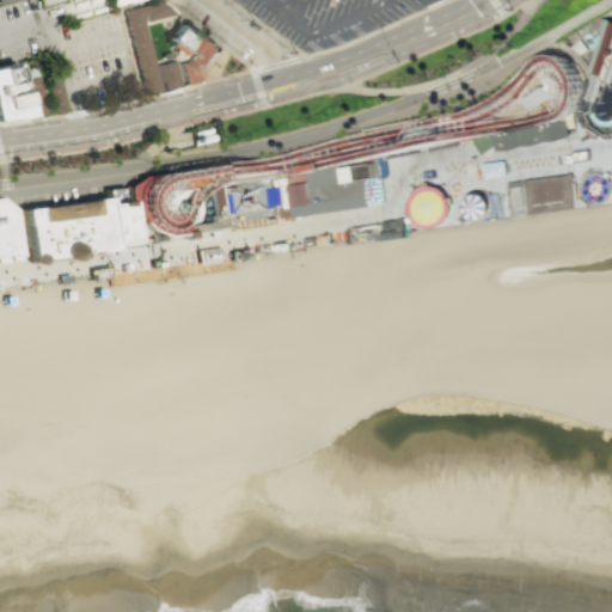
[(417,0),(429,10),(436,0),(417,0)]
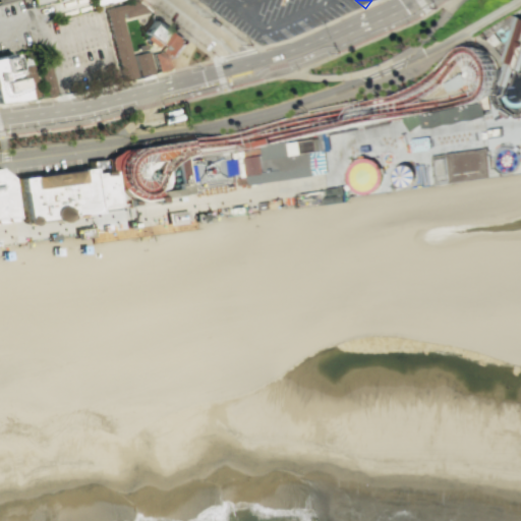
[(135,76),(121,80),(103,9),(133,1),(149,12),(123,19),(121,13),(118,14),(135,76)]
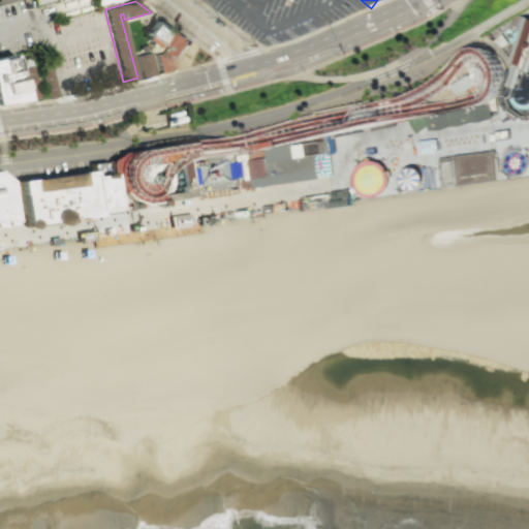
[(528,21),(521,19),(507,63),(510,64),(503,87),(508,89),(515,91),(521,71),(527,73),(528,66),(528,21)]
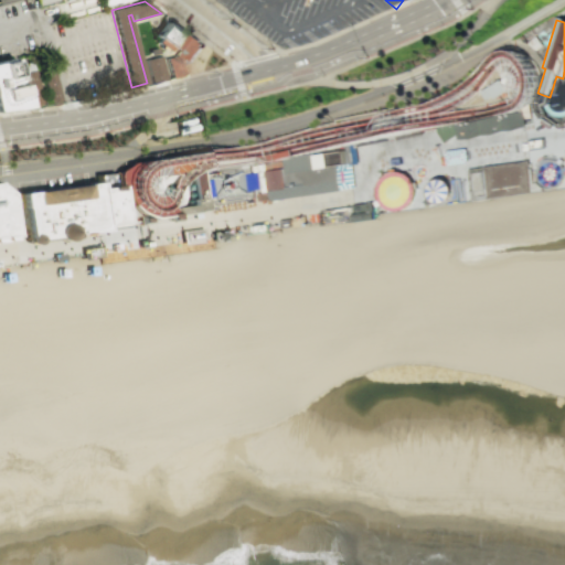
[(167,22),(182,34),(170,51),(153,38),(167,22)]
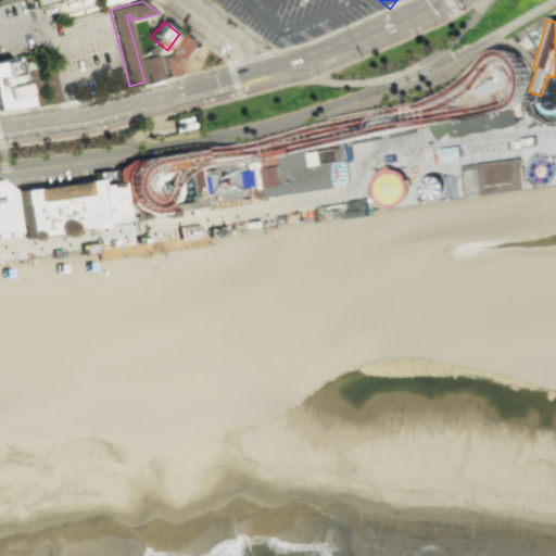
[(169,55),(185,35),(193,41),(192,42),(194,45),(193,47),(194,48),(185,61),(182,59),(178,60),(177,63),(179,73),(165,76),(161,59),(169,55)]
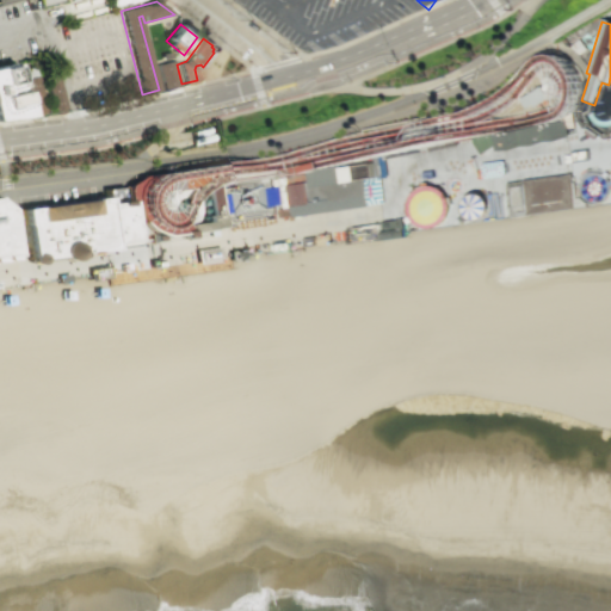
[(568,51),(525,60),(530,87),(517,90),(520,106),(541,102),(542,110),(550,109),(551,116),(580,110),(568,51)]
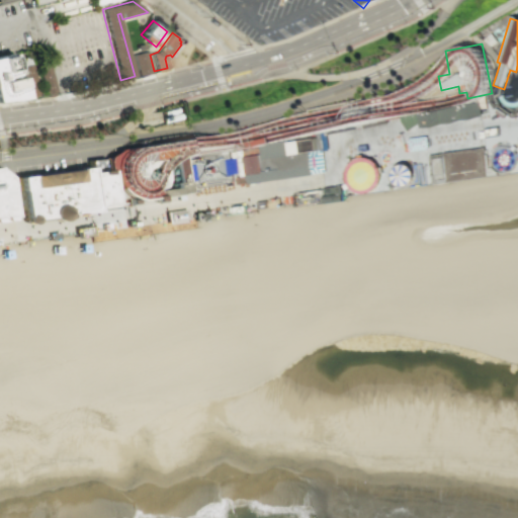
[(145,52),(151,73),(137,76),(131,55),(145,52)]
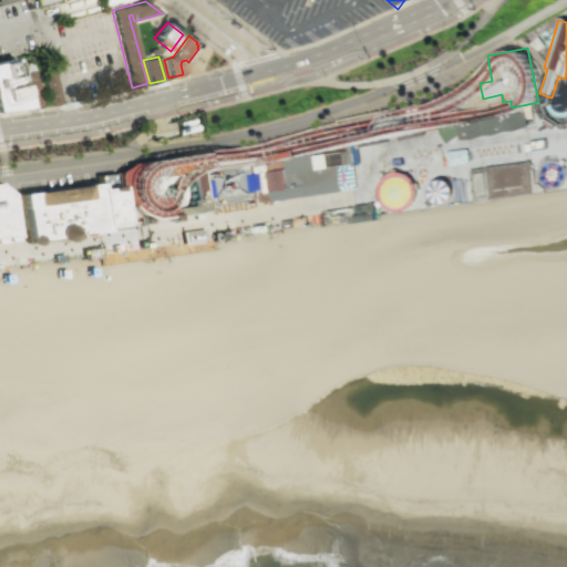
[(0,64),(9,62),(13,84),(0,88),(0,92),(18,88),(24,111),(0,113),(0,64)]
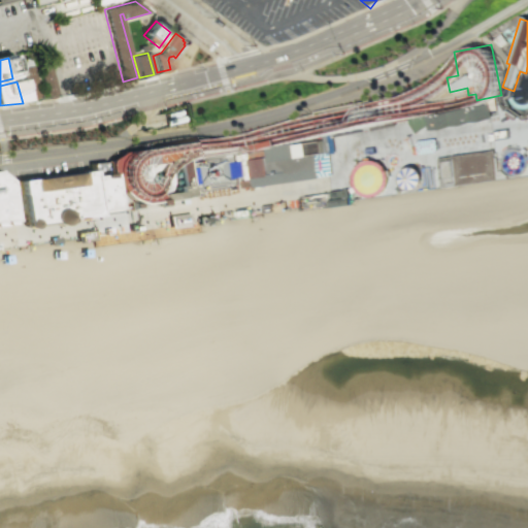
[(43,97),(55,94),(46,61),(35,63),(43,97)]
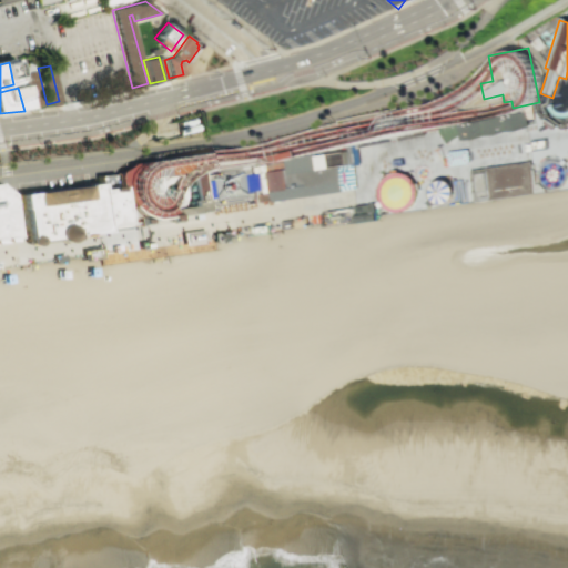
[(29,108),(41,104),(32,68),(20,71),(29,108)]
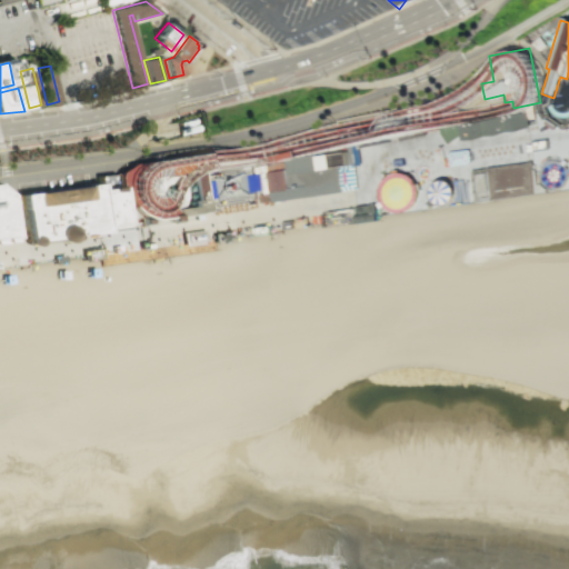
[(540,127),(543,122),(551,128),(548,133),(540,127)]
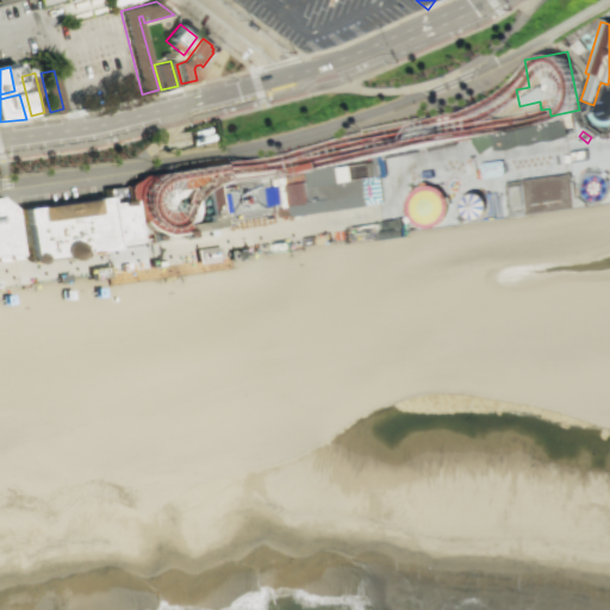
[(567,151),(568,162),(586,161),(585,149),(567,151)]
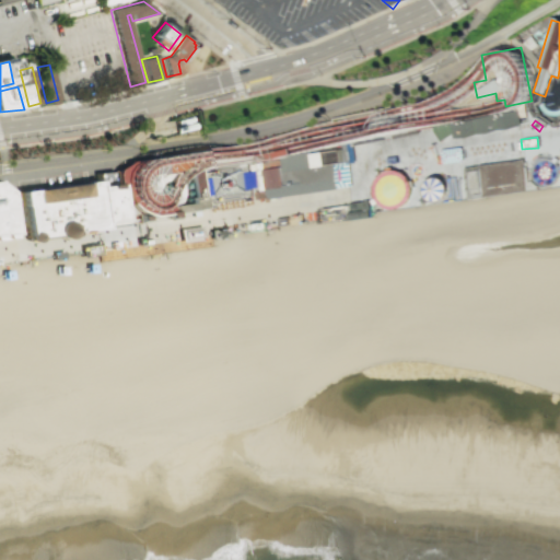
[(349,187),(346,164),(352,163),(350,147),(306,154),(307,168),(278,172),(277,159),(253,162),(258,200),(345,188),(349,187)]
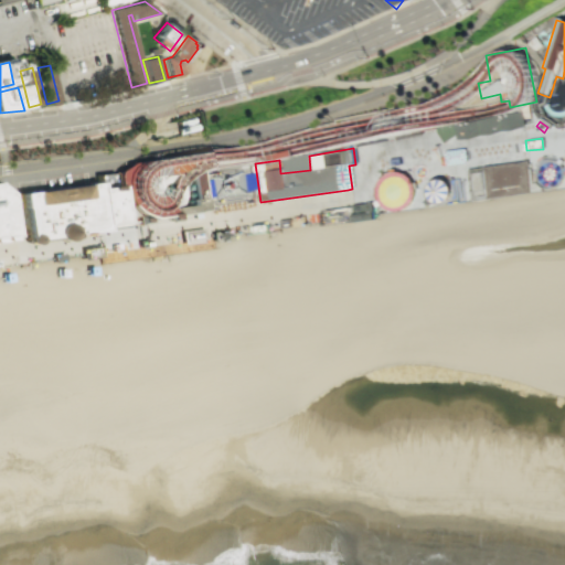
[(443,151),(464,149),(465,163),(444,166),(443,151)]
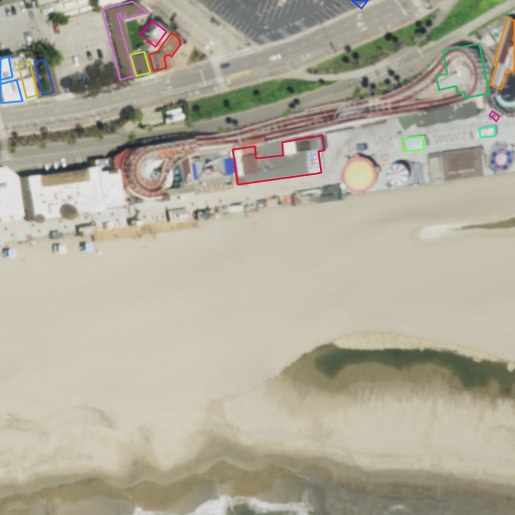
[(186,191),(181,156),(179,140),(117,150),(105,157),(104,160),(105,166),(107,166),(108,170),(108,177),(110,188),(112,204),(120,202),(121,206),(131,204),(130,201),(149,198),(150,202),(159,201),(158,196),(186,191)]
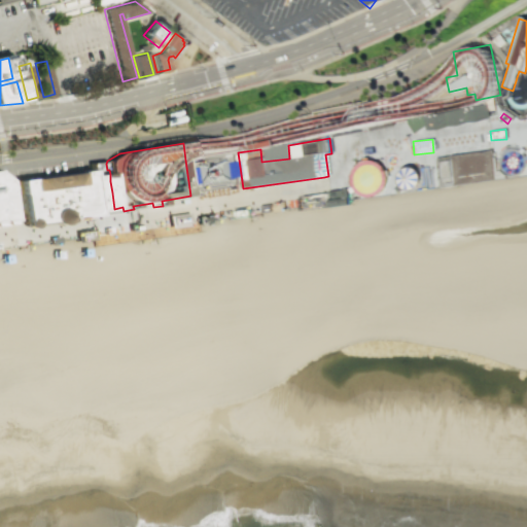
[(435,159),(440,188),(505,179),(504,176),(499,172),(495,173),(494,159),(491,159),(490,151),(479,152),(479,148),(459,151),(460,155),(435,159)]
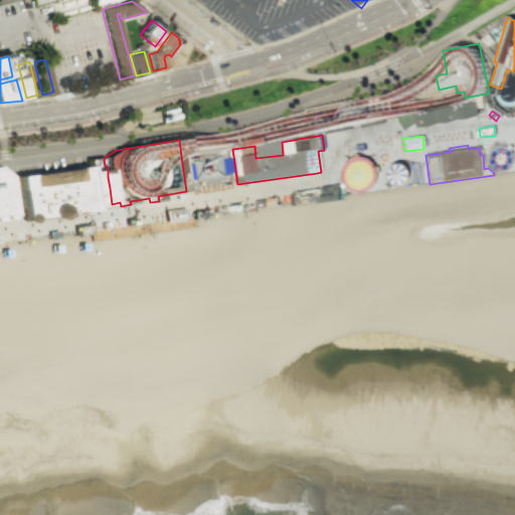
[(86,168),(84,160),(101,158),(103,171),(108,170),(112,204),(113,207),(91,210),(86,168)]
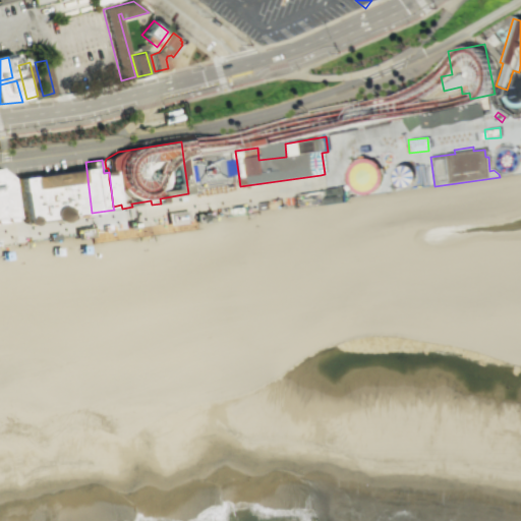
[(14,181),(20,225),(63,219),(93,215),(92,213),(87,170),(72,172),(72,173),(14,181)]
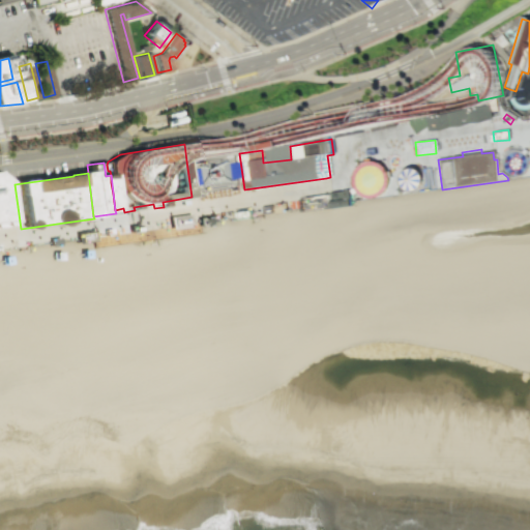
[(0,226),(13,225),(7,183),(0,177),(0,226)]
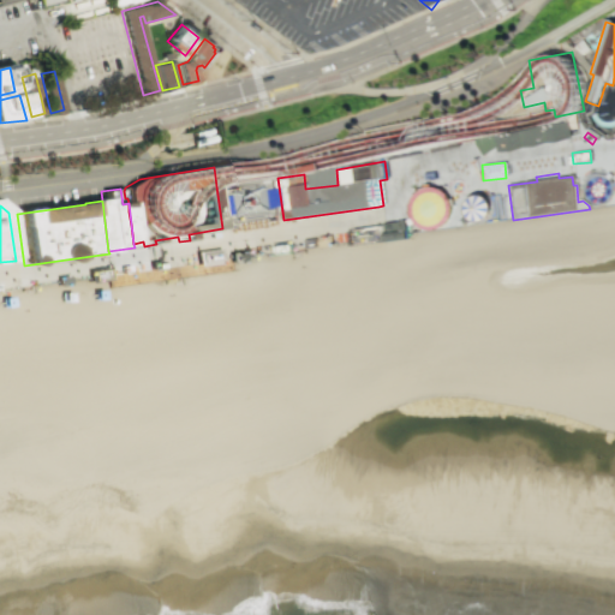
[(302,240),(303,249),(315,248),(314,238),(302,240)]
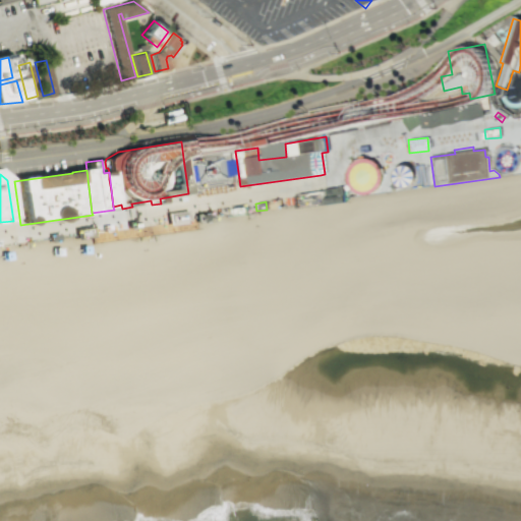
[(230,207),(231,217),(246,215),(244,205),(230,207)]
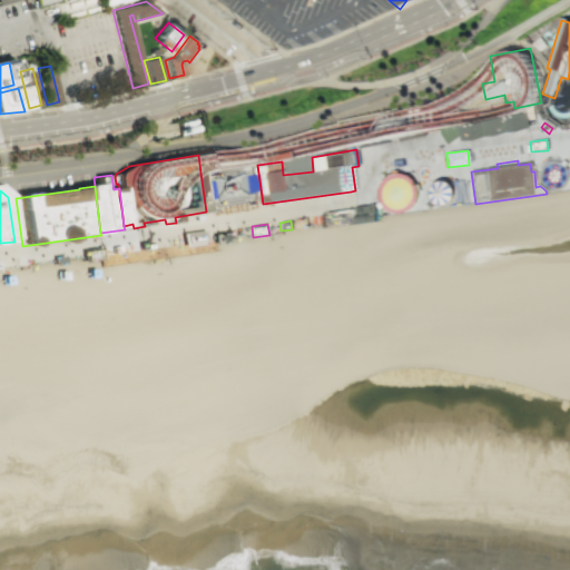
[(212,244),(210,235),(227,233),(228,242),(212,244)]
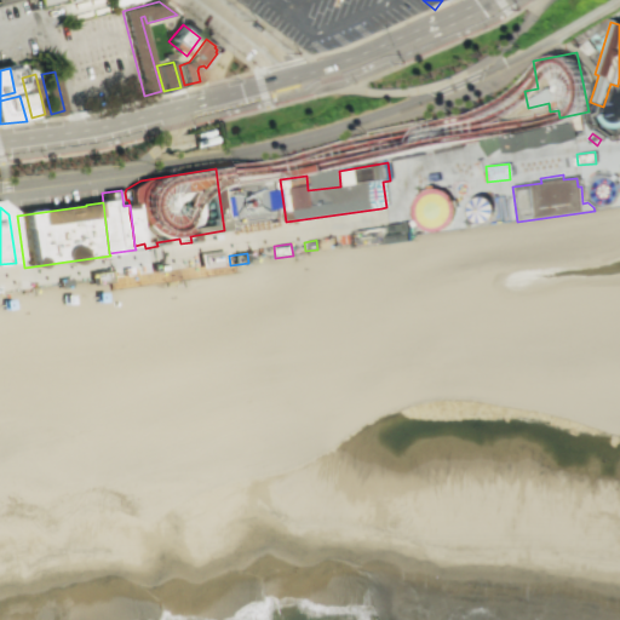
[(148,264),(149,274),(161,273),(160,263),(148,264)]
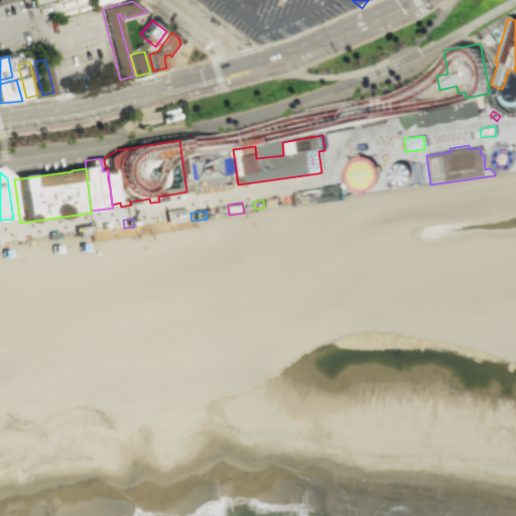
[(72,226),(73,237),(91,235),(89,224),(72,226)]
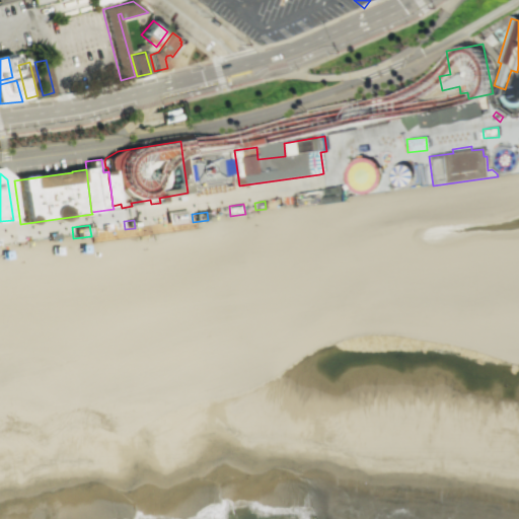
[(46,233),(55,232),(56,240),(47,241),(46,233)]
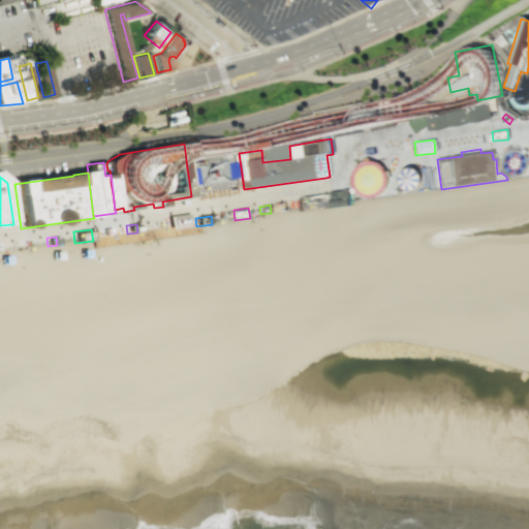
[(163,432),(172,432),(172,440),(163,440),(163,432)]
